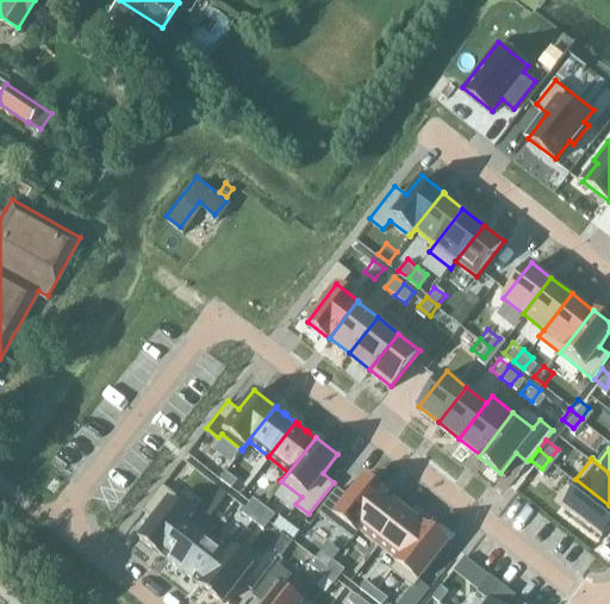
[(226,468),(221,477),(231,485),(237,478),(226,468)]
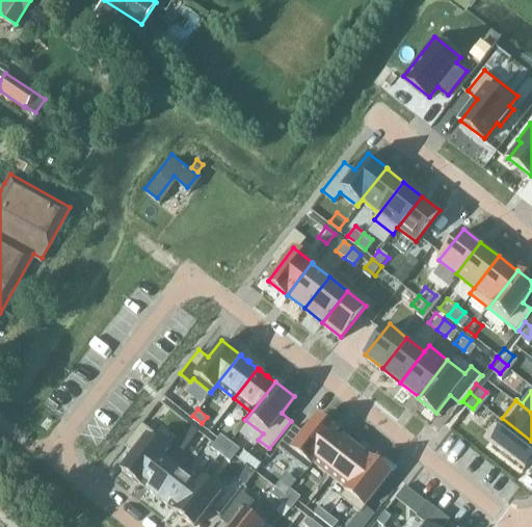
[(294,424),(278,445),(307,468),(337,429),(318,415),(304,432),(294,424)]
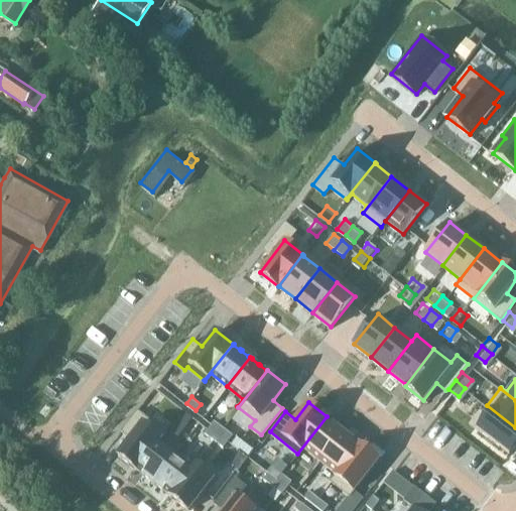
[(491,410),(478,427),(509,452),(515,442),(515,427),(487,405),(486,406),(491,410)]
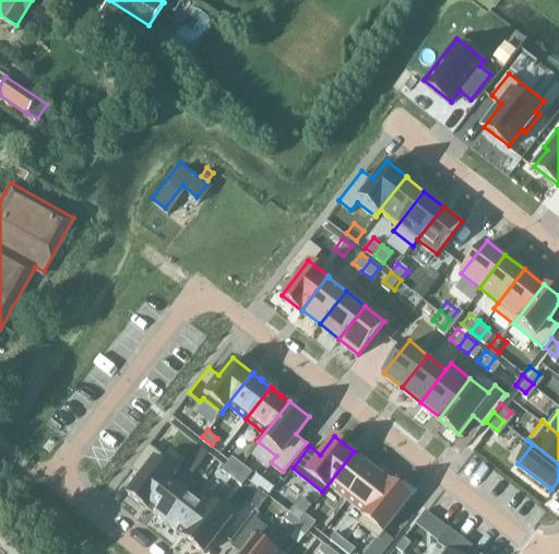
[(198,441),(192,449),(203,457),(209,450),(198,441)]
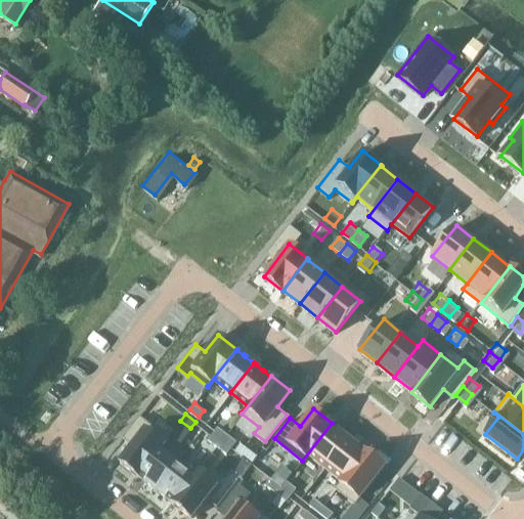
[(133,443),(120,460),(138,474),(167,437),(139,415),(124,435),(133,443)]
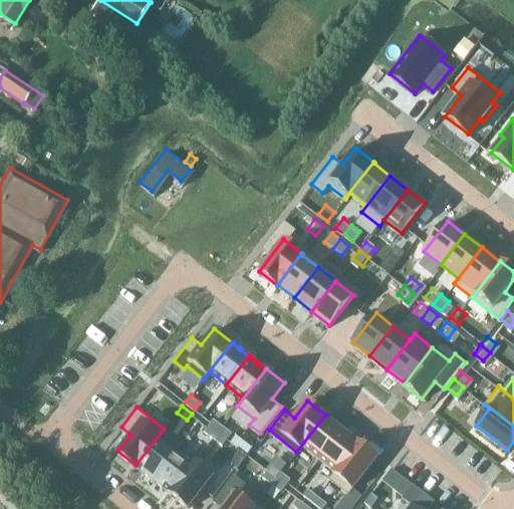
[(325,415),(296,452),(297,452),(303,445),(319,457),(342,428),(340,427),(339,427),(333,422),(332,421),(331,421),(325,416),(325,415)]
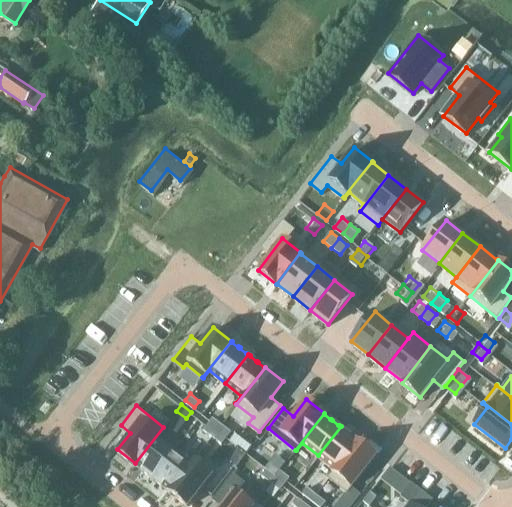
[(212,415),(208,421),(217,429),(222,423),(212,415)]
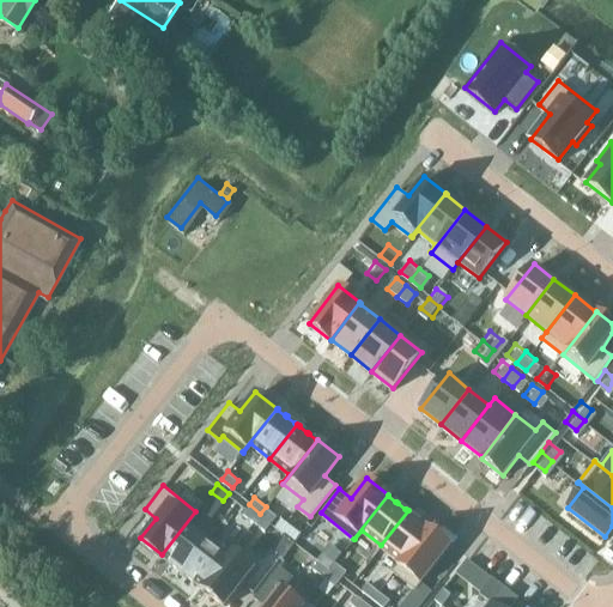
[(249,504),(243,513),(254,521),(260,514),(249,504)]
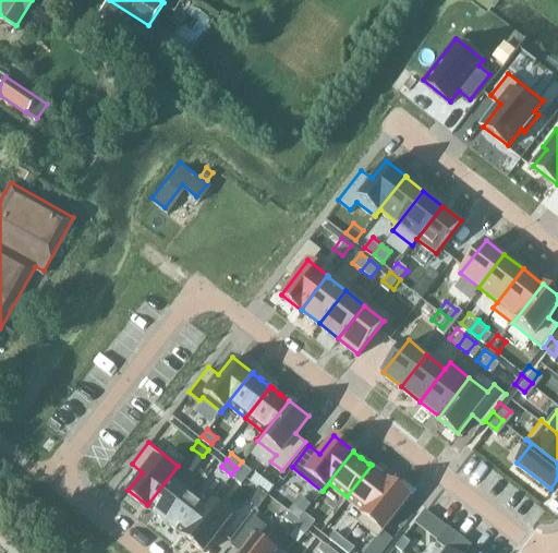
[(242,461),(237,468),(246,476),(252,469),(242,461)]
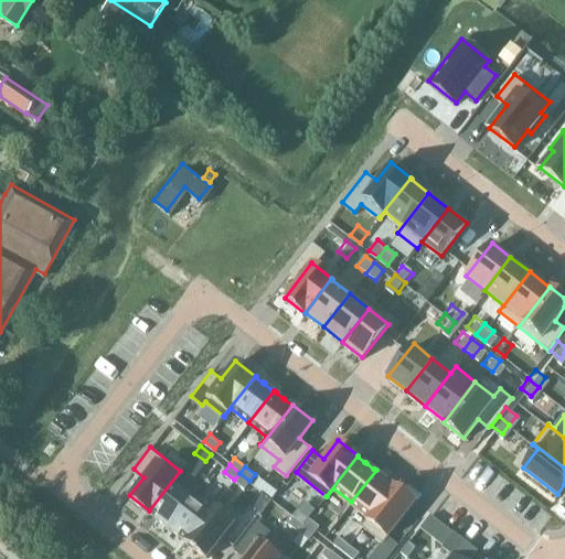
[(376,470),(351,502),(369,516),(362,525),(363,525),(395,485),(394,484),(393,485),(386,480),(386,479),(385,477),(377,472),(376,470)]
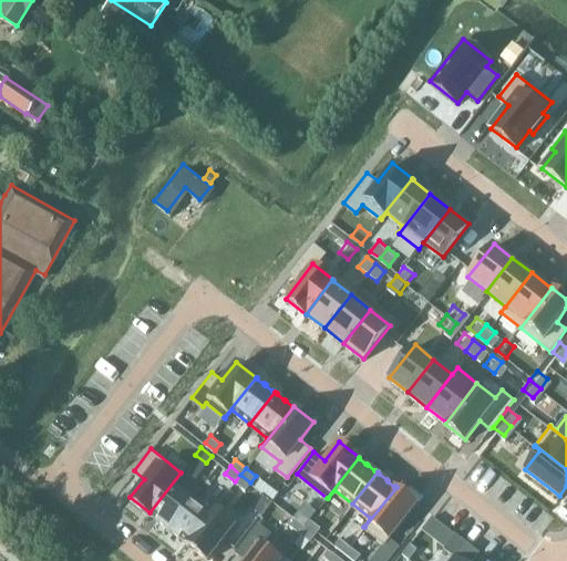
[(181,473),(150,512),(151,513),(151,512),(158,518),(157,519),(158,520),(160,520),(166,526),(168,528),(194,496),(175,481),(182,474),(181,473)]
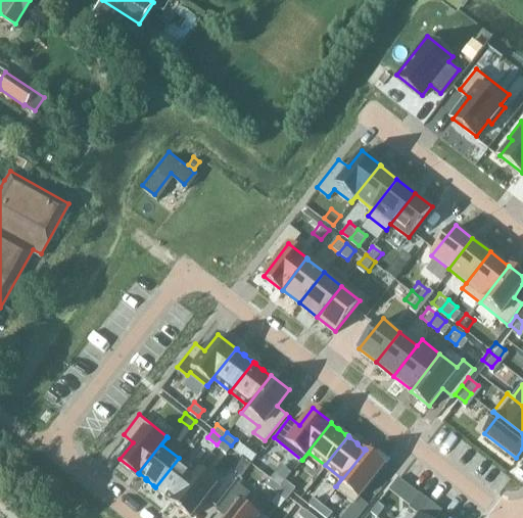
[(222,438),(217,444),(226,452),(231,445),(222,438)]
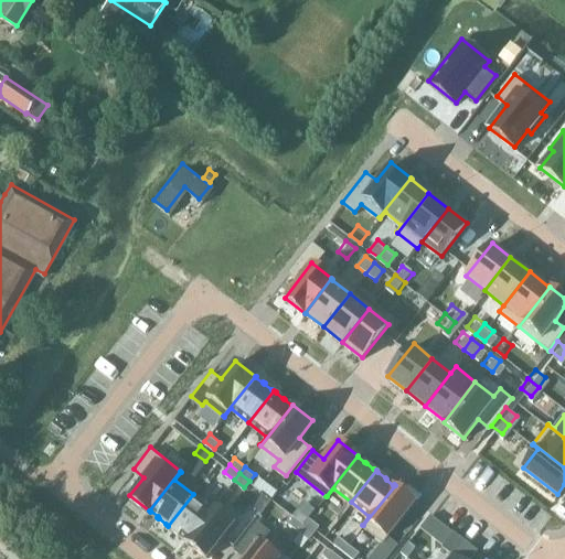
[(395,485),(363,525),(383,540),(414,501),(395,485)]
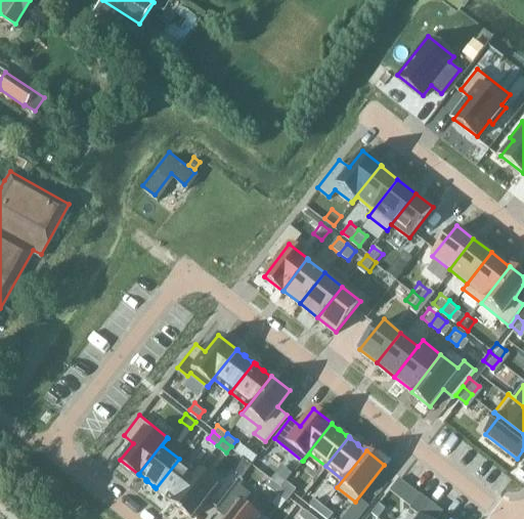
[(179,459),(156,488),(158,489),(165,494),(164,494),(166,496),(166,495),(173,501),(172,502),(173,502),(203,465),(202,464),(195,471),(179,459)]
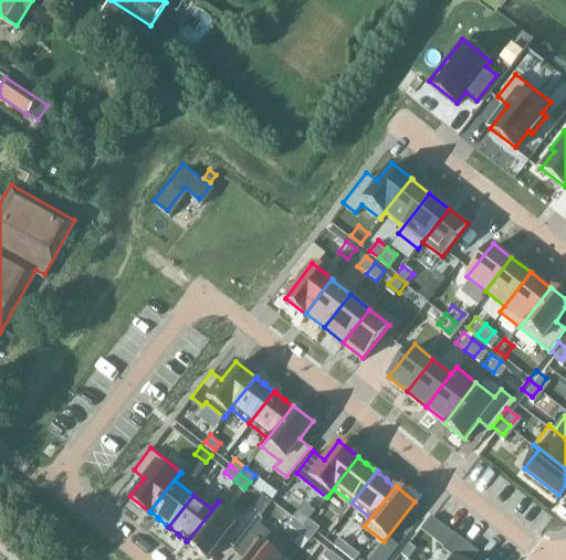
[(219,502),(187,541),(207,557),(238,517),(219,502)]
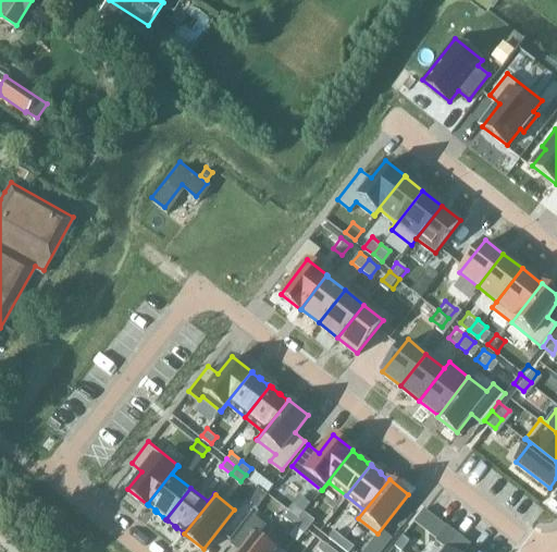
[(447,524),(424,505),(415,518),(436,536),(437,536),(444,527),(447,524)]
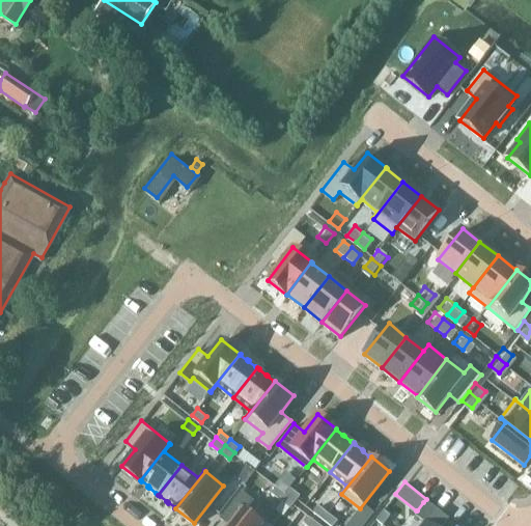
[(276,485),(271,491),(280,498),(286,492),(285,492),(276,485)]
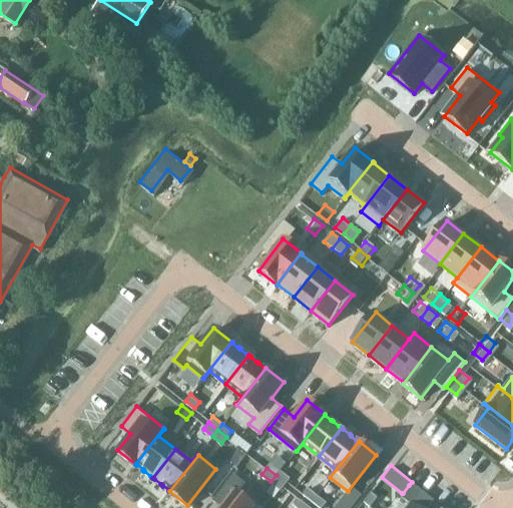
[(281,469),(276,475),(277,475),(286,482),(290,477),(281,469)]
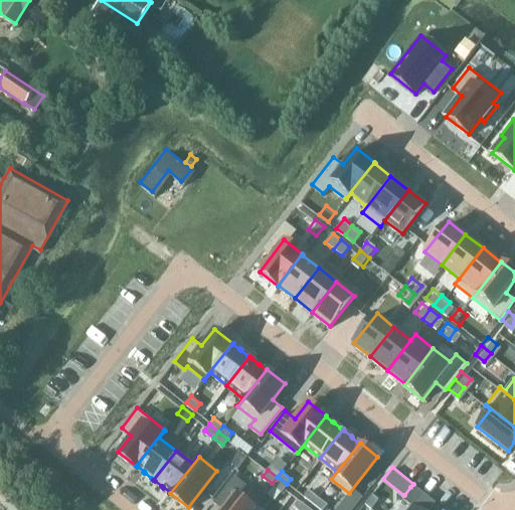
[(278,477),(272,483),(282,491),(287,484),(278,477)]
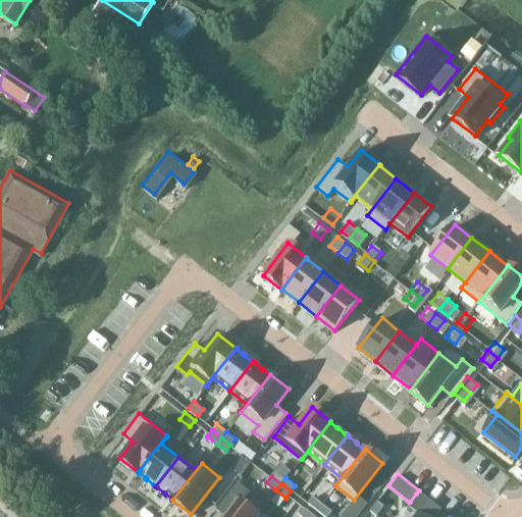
[(418,511),(413,516),(433,516),(441,508),(419,490),(416,494),(409,504),(418,511)]
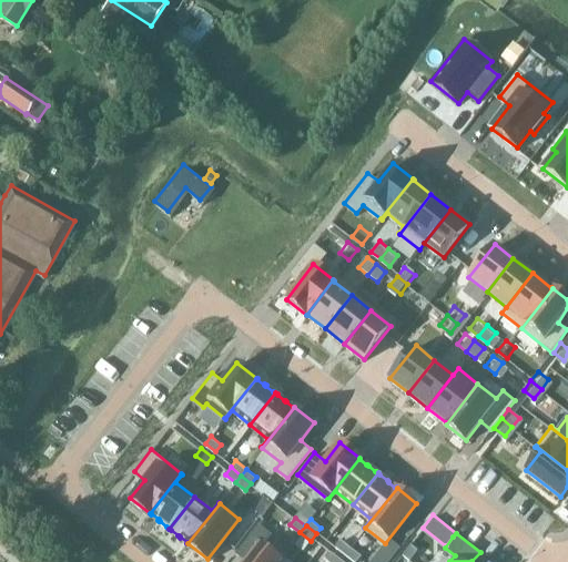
[(264,538),(245,561),(276,561),(284,553),(264,538)]
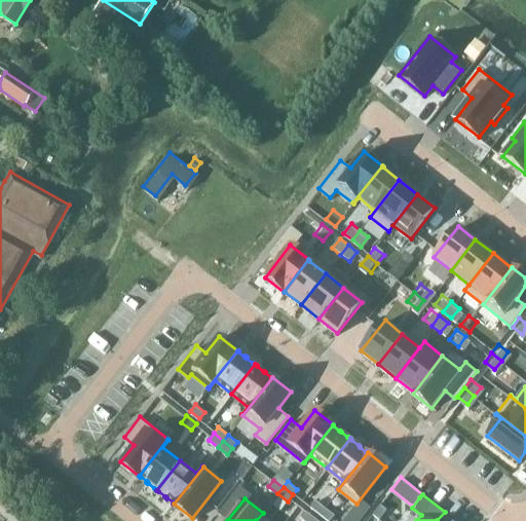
[(315,498),(310,506),(320,513),(325,507),(315,498)]
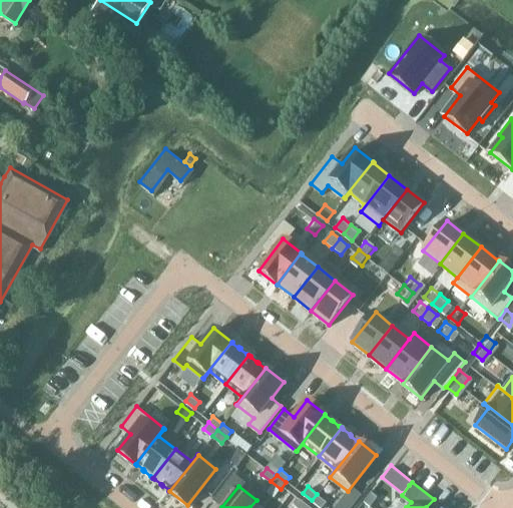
[(371,490),(364,500),(370,505),(378,495),(371,490)]
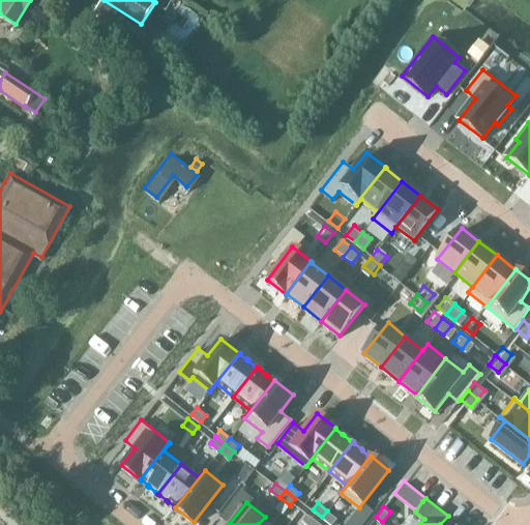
[(327,511),(322,517),(332,524),(337,518),(327,511)]
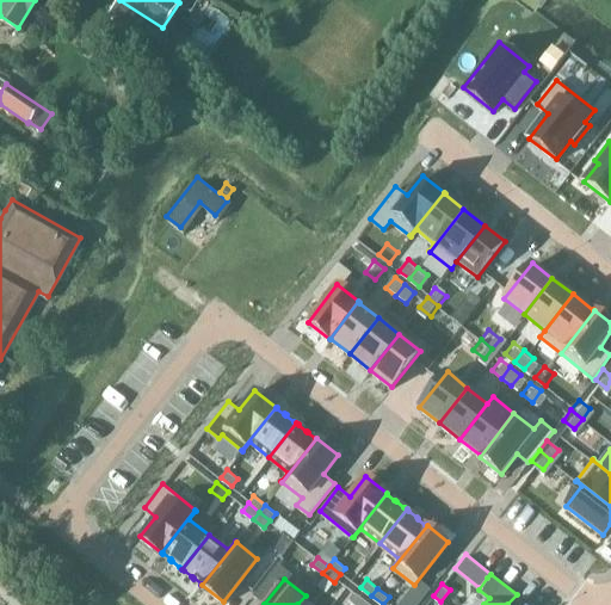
[(356,592),(350,600),(357,604),(363,604),(368,602),(356,592)]
